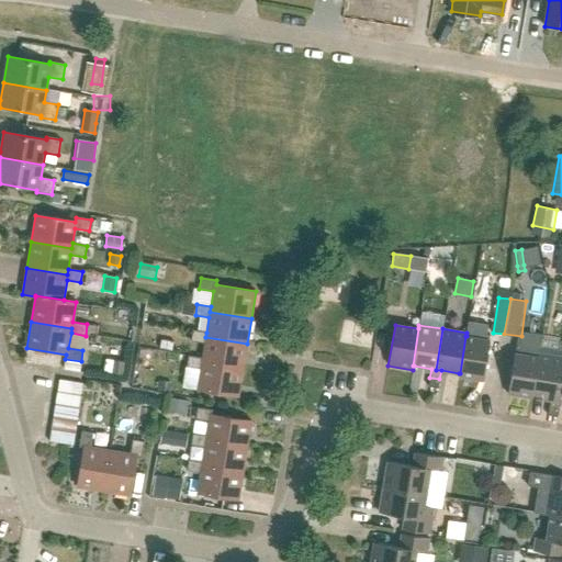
[(243,370),(247,344),(205,337),(206,333),(192,329),(191,341),(205,344),(202,358),(202,363),(243,370)]
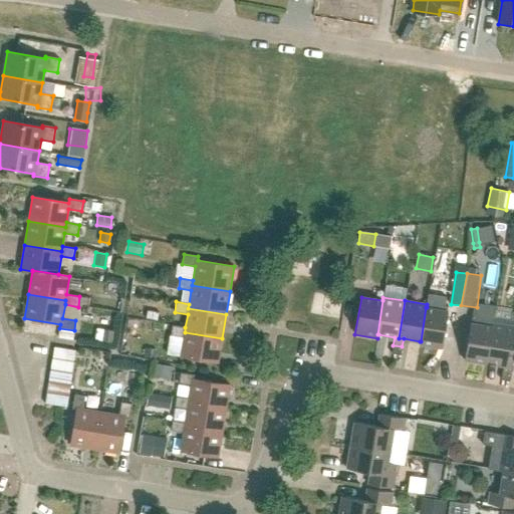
[(473,307),(471,323),(492,326),(492,323),(493,323),(496,305),(477,303),(477,307),(473,307)]
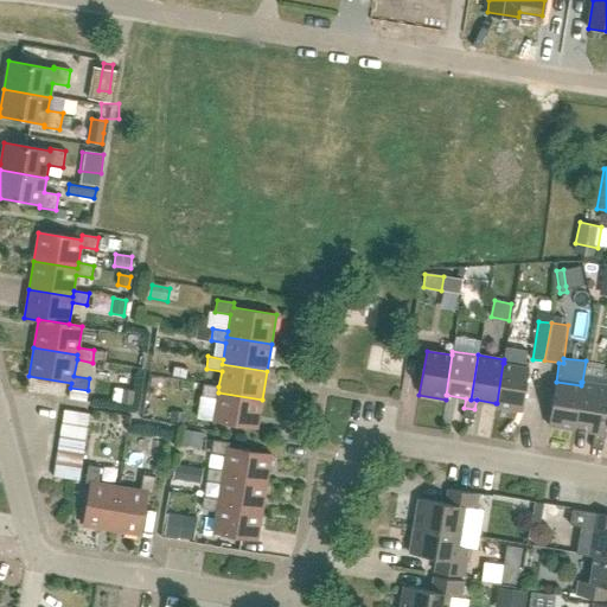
[(496,403),(494,408),(522,411),(529,368),(504,363),(503,363),(497,403),(496,403)]
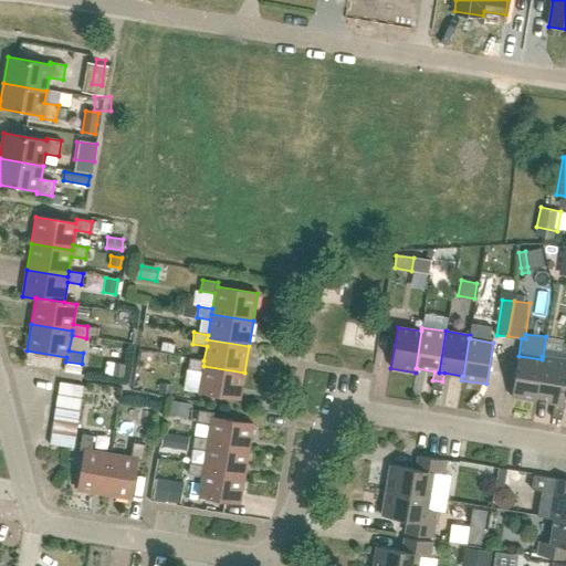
[(159,342),(158,350),(171,353),(174,345),(159,342)]
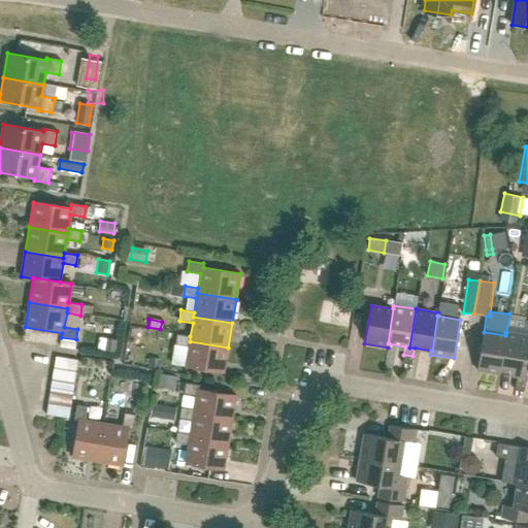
[(484,332),(476,370),(500,374),(500,370),(506,335),(505,335),(484,332)]
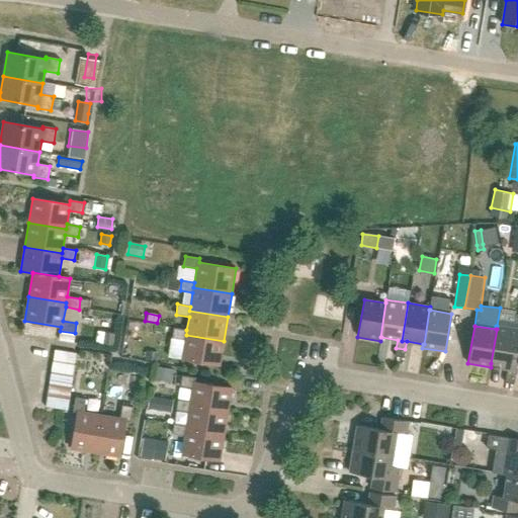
[(517,367),(512,367),(517,331),(517,329),(496,326),(496,329),(497,329),(491,363),(508,366),(506,374),(515,376),(517,367)]
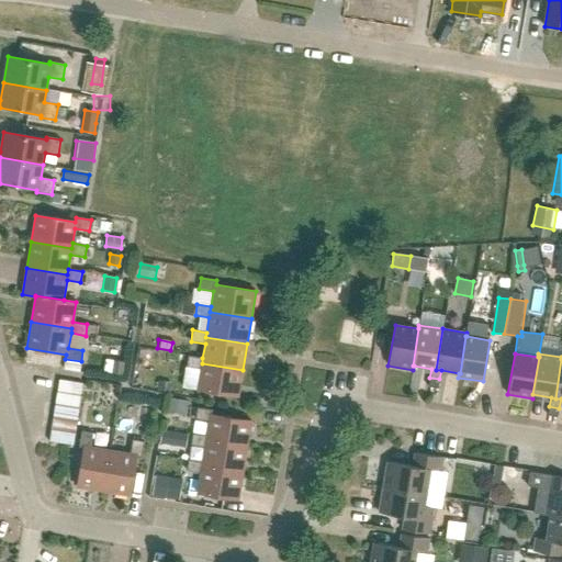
[(198,390),(238,396),(243,370),(202,363),(202,358),(188,356),(187,367),(201,369),(198,390)]
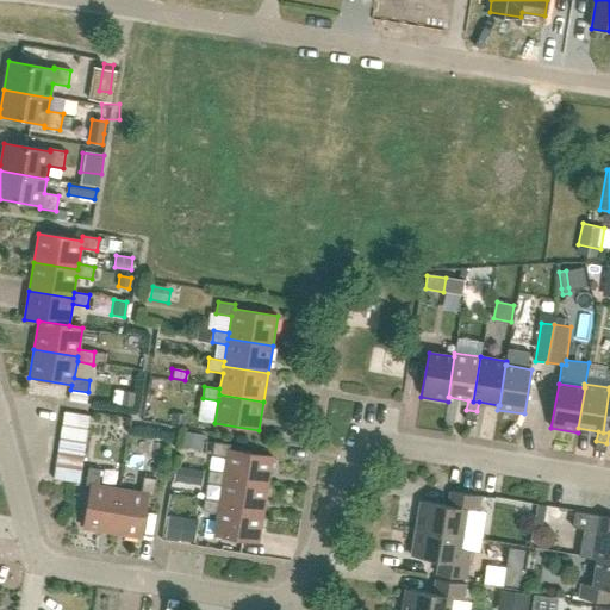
[(124,391),(123,404),(132,406),(135,392),(124,391)]
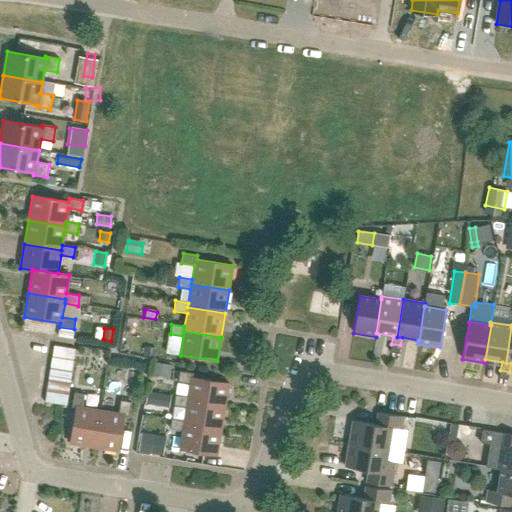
[(400,345),(391,344),(390,352),(399,354),(400,345)]
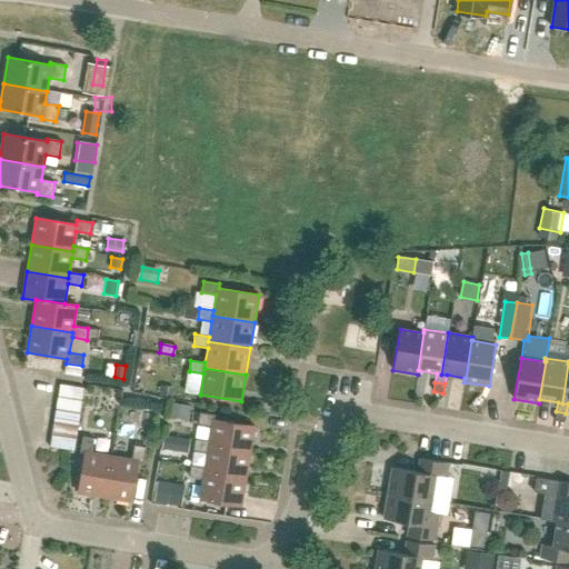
[(58,397),(82,400),(83,389),(60,385),(58,397)]
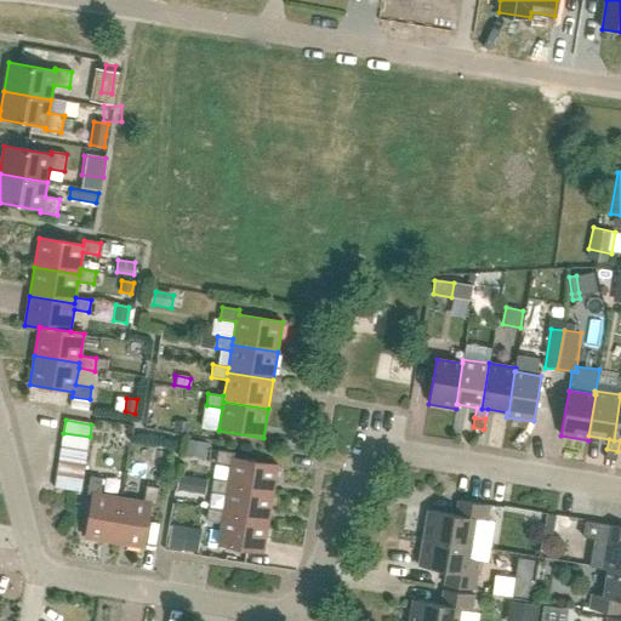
[(118,426),(117,448),(136,450),(137,427),(118,426)]
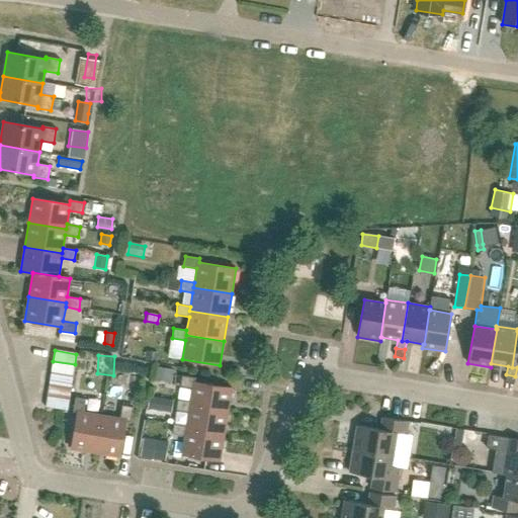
[(51,372),(73,376),(74,365),(53,362),(51,372)]
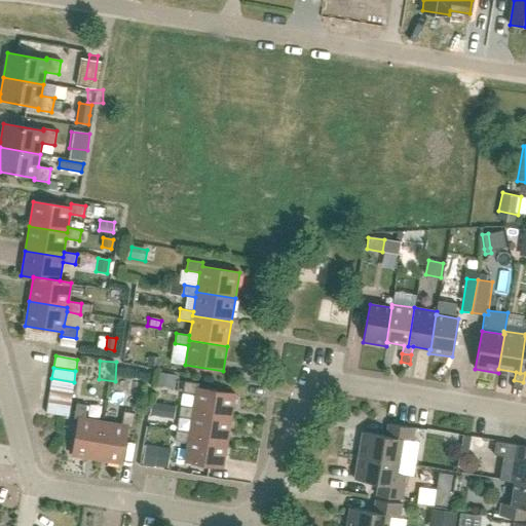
[(155,372),(153,383),(173,387),(175,376),(155,372)]
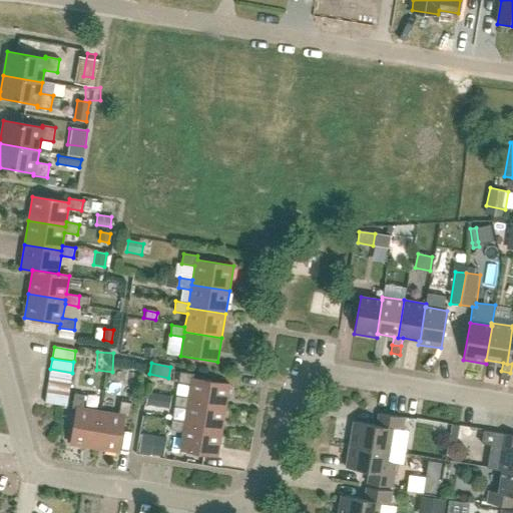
[(48,381),(70,384),(72,373),(50,370),(48,381)]
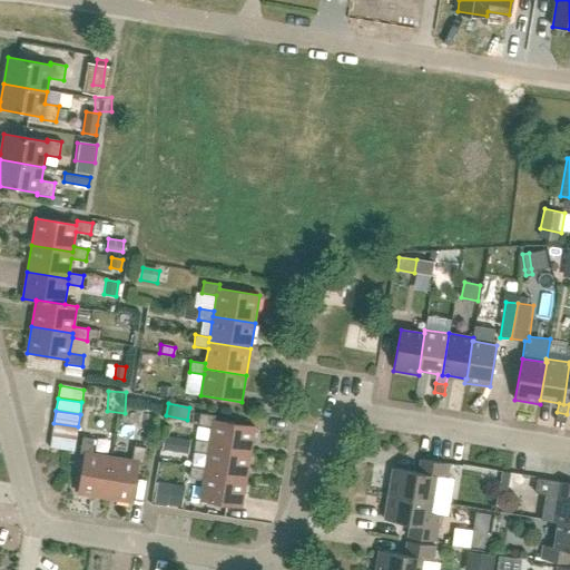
[(567,414),(557,412),(556,421),(566,423),(567,414)]
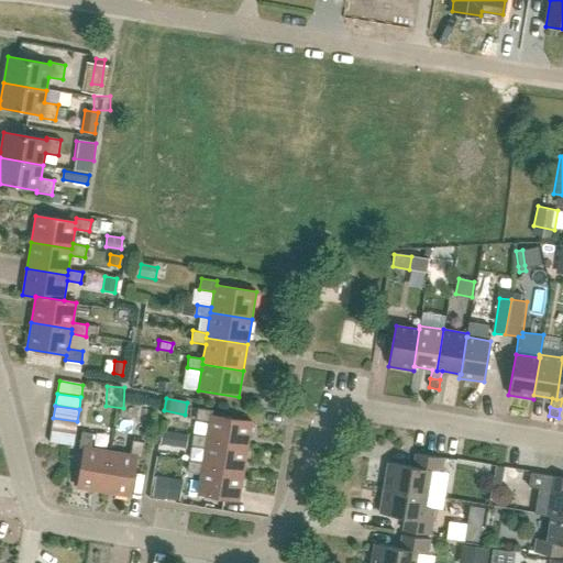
[(247,449),(252,422),(212,416),(213,411),(197,408),(196,419),(210,421),(207,437),(207,442),(247,449)]
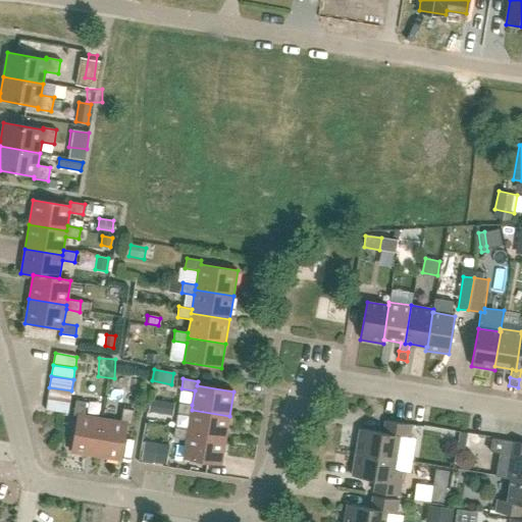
[(69,403),(71,392),(49,387),(48,399),(69,403)]
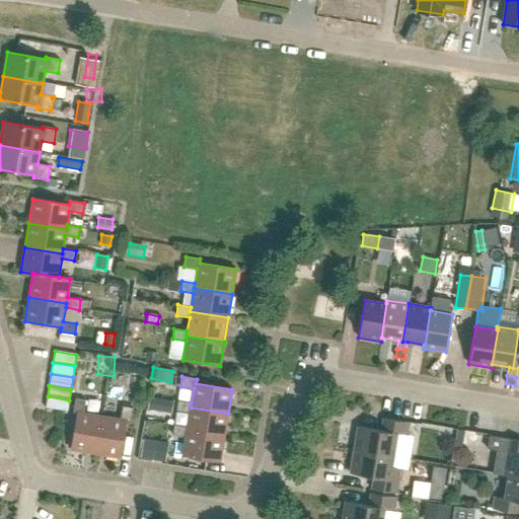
[(150,396),(148,409),(159,411),(161,398),(150,396)]
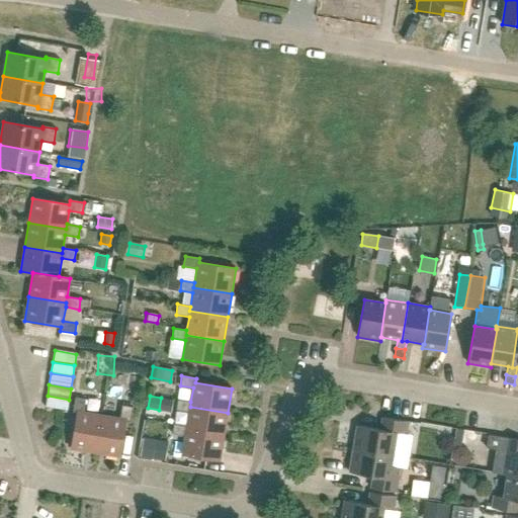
[(46,408),(67,411),(69,400),(47,397),(46,408)]
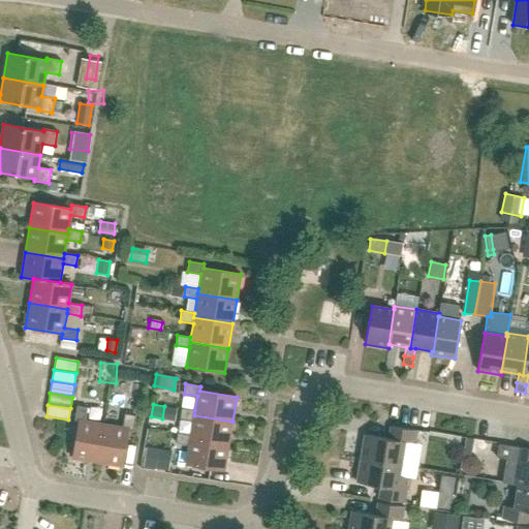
[(79,422),(72,459),(97,463),(103,424),(85,421),(88,408),(76,406),(74,421),(79,422)]
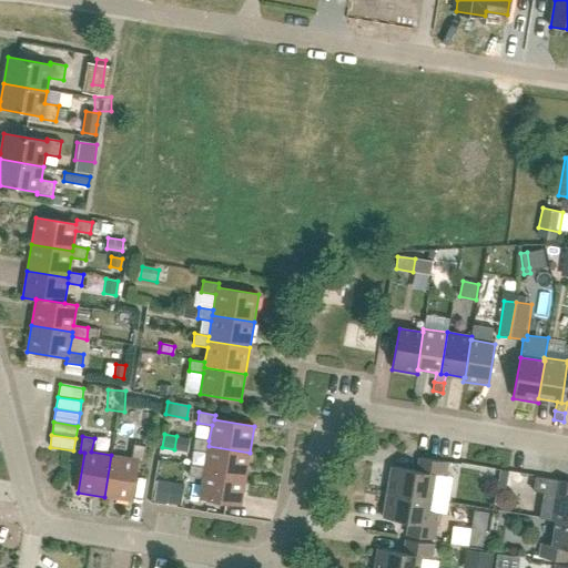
[(209,446),(209,440),(194,438),(193,449),(208,452),(204,467),(204,472),(245,478),(250,453),(209,446)]
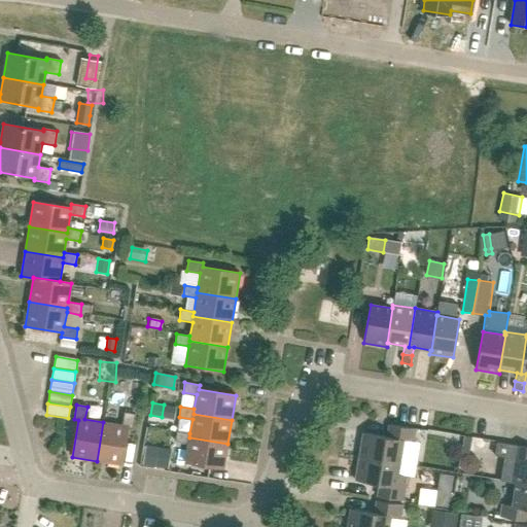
[(97,461),(121,465),(128,428),(132,428),(135,414),(125,413),(121,425),(103,422),(97,461)]
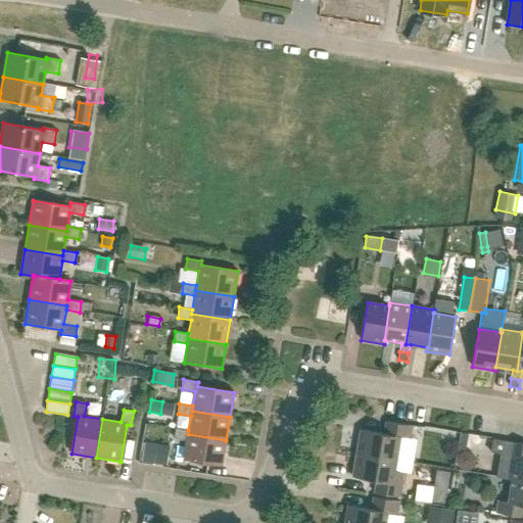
[(384,434),(360,430),(357,454),(396,460),(400,437),(410,438),(412,426),(386,422),(384,434)]
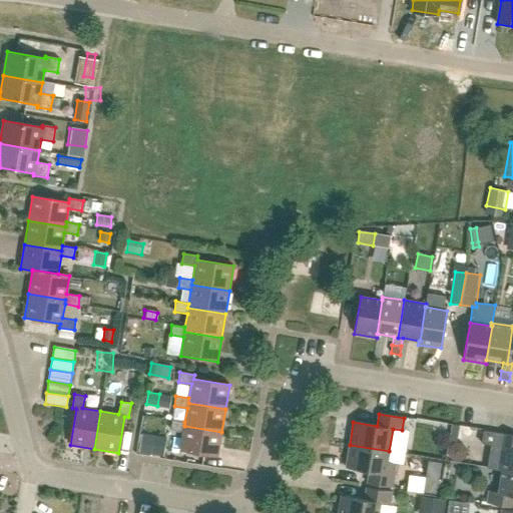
[(180,451),(217,457),(221,432),(184,426),(184,422),(172,420),(170,430),(183,432),(180,451)]
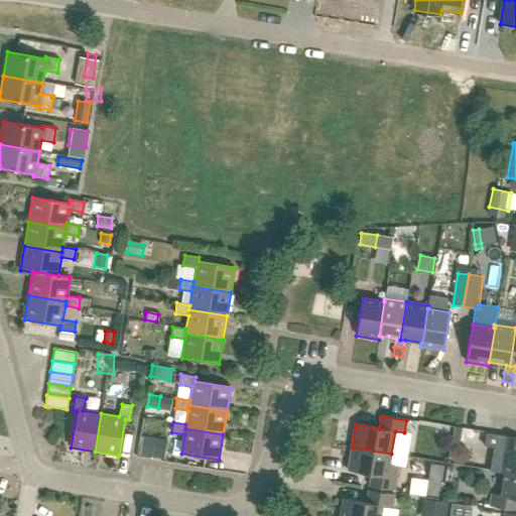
[(490,471),(505,473),(515,474),(515,438),(486,433),(484,446),(494,447),(490,471)]
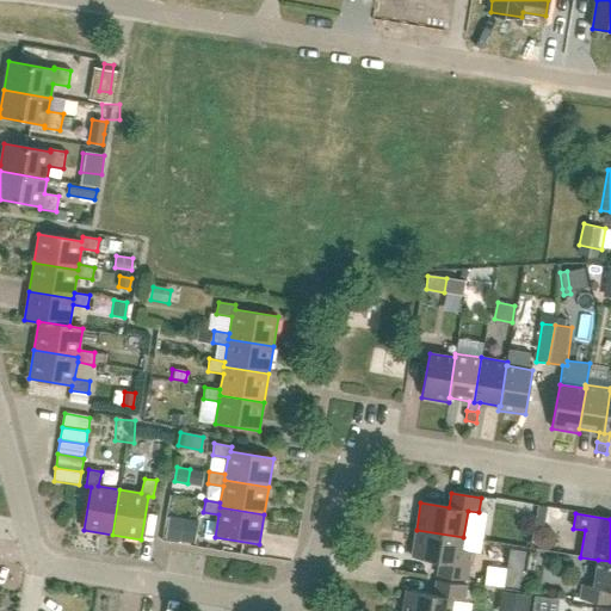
[(168,518),(166,537),(190,542),(192,523),(168,518)]
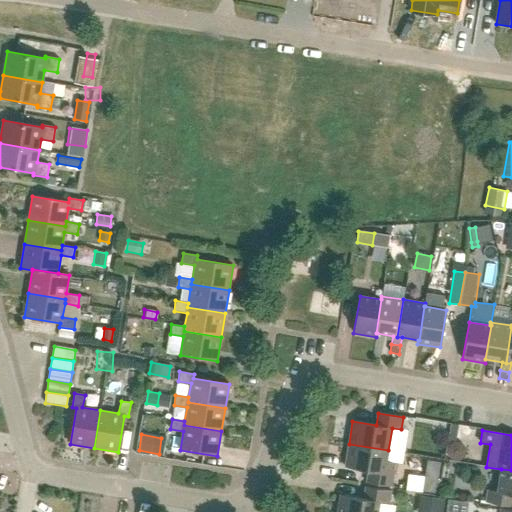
[(447,447),(447,455),(453,460),(460,460),(466,455),(466,447),(460,442),(453,442),(447,447)]
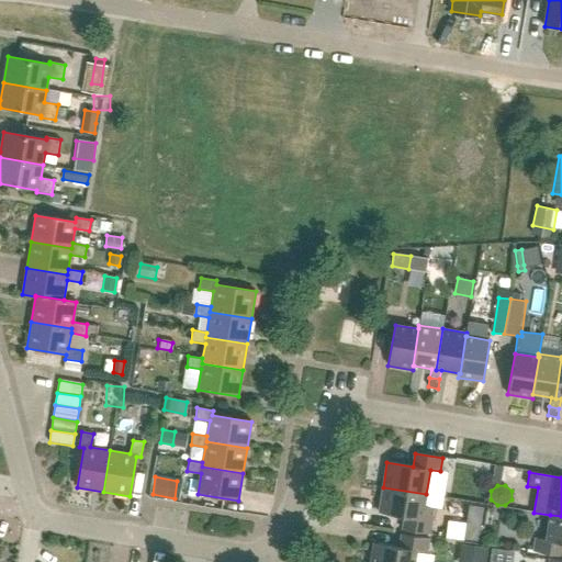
[(435,508),(424,506),(426,494),(383,487),(379,513),(404,517),(402,530),(430,535),(435,508)]
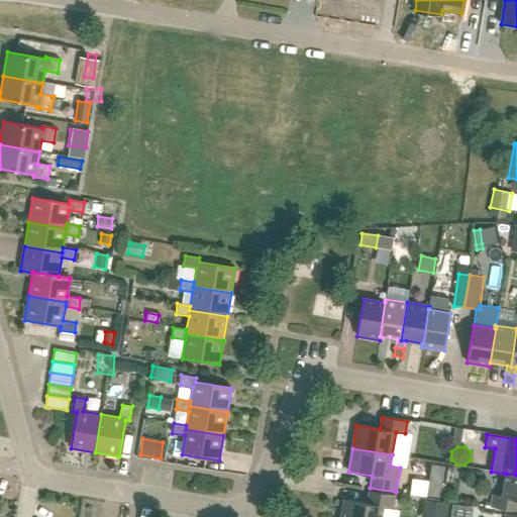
[(516,475),(506,474),(502,497),(493,495),(491,507),(516,512),(516,505),(516,475)]
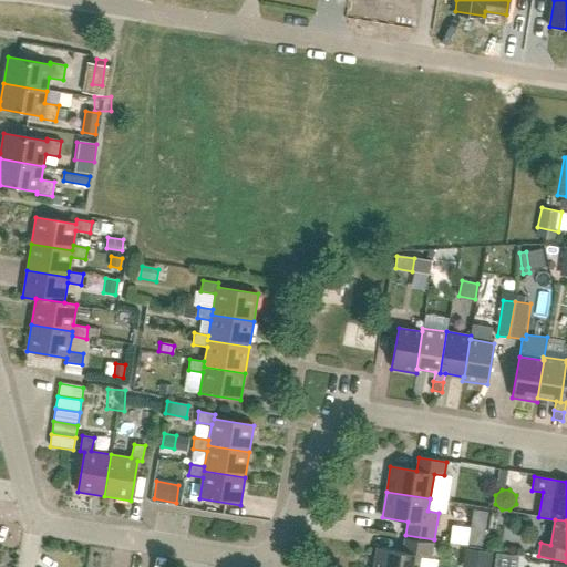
[(403,552),(377,548),(373,566),(418,566),(421,556),(431,557),(433,544),(405,539),(403,552)]
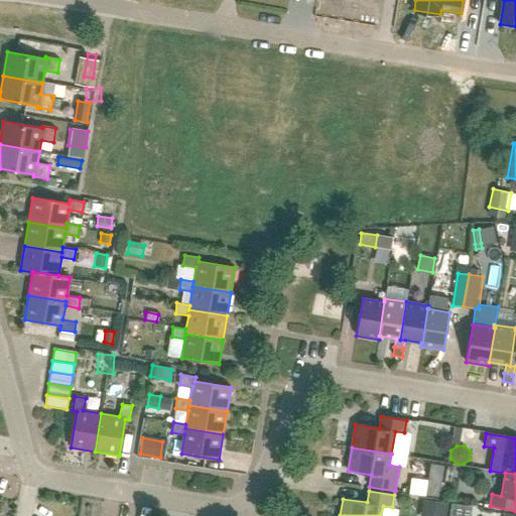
[(423,500),(421,513),(441,515),(445,515),(448,503),(423,500)]
